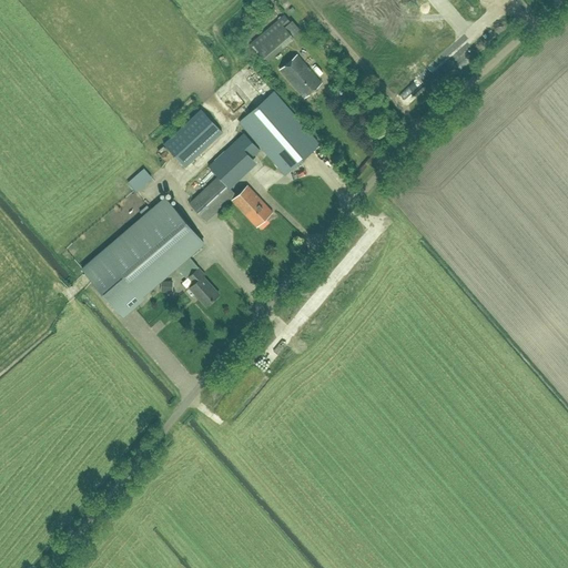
[(282,29),(290,22),(283,14),(252,42),(267,60),(292,40),(282,29)]
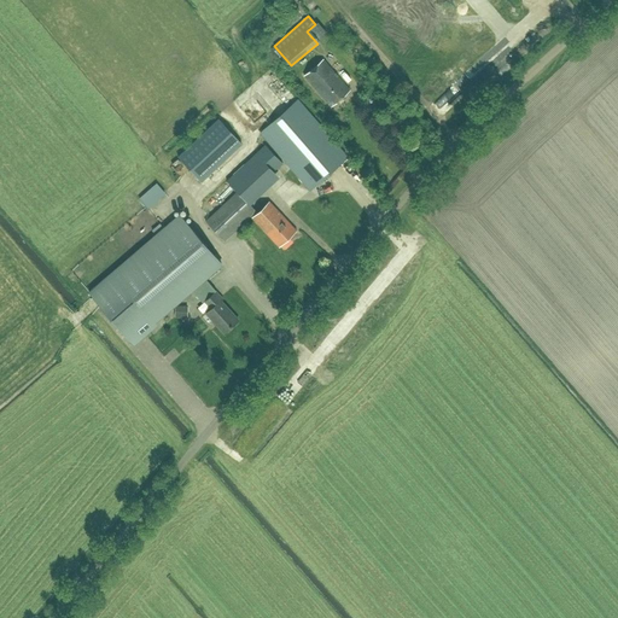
[(331,106),(349,91),(322,59),(304,76),(331,106)]
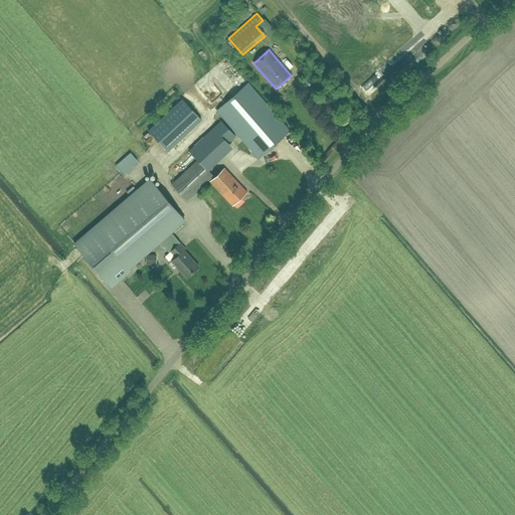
[(362,49),(360,56),(369,59),(372,51),(362,49)]
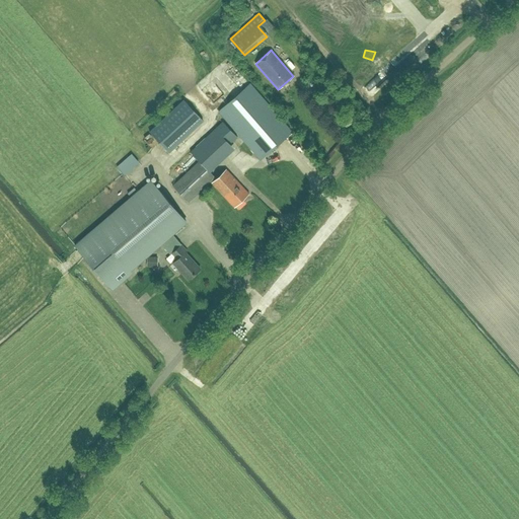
[(261,159),(291,132),(249,84),(219,110),(261,159)]
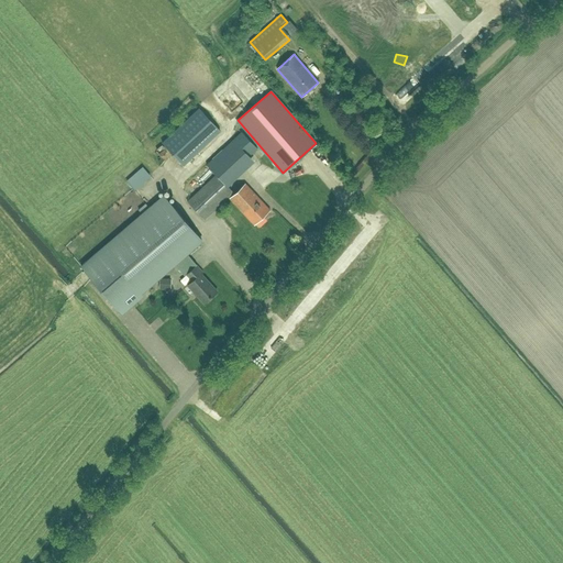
[(238,94),(231,97),(235,106),(242,103),(238,94)]
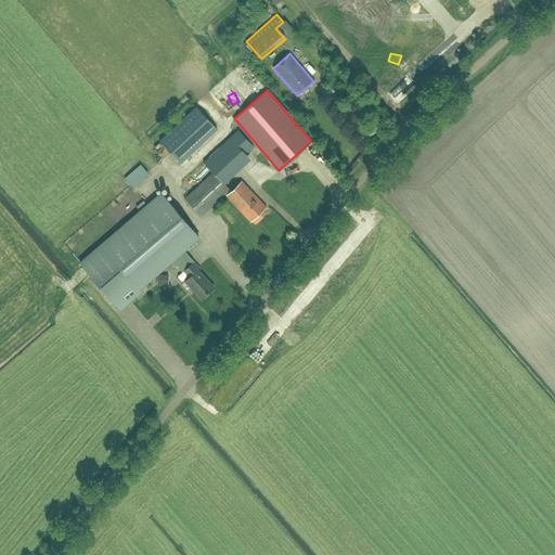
[(180,163),(217,129),(195,106),(159,141),(180,163)]
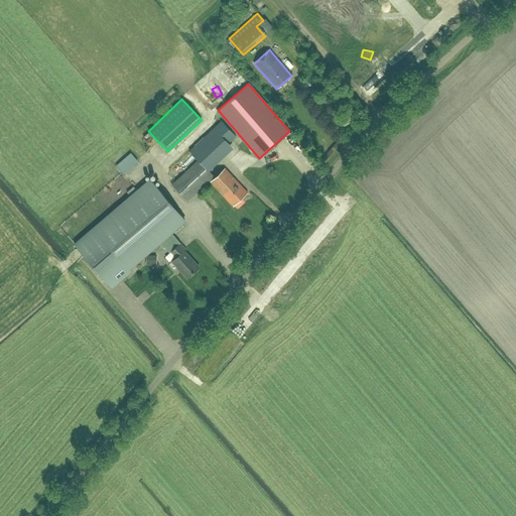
[(228,143),(236,136),(221,121),(188,150),(198,160),(171,184),(186,202),(214,176),(209,170),(233,148),(228,143)]
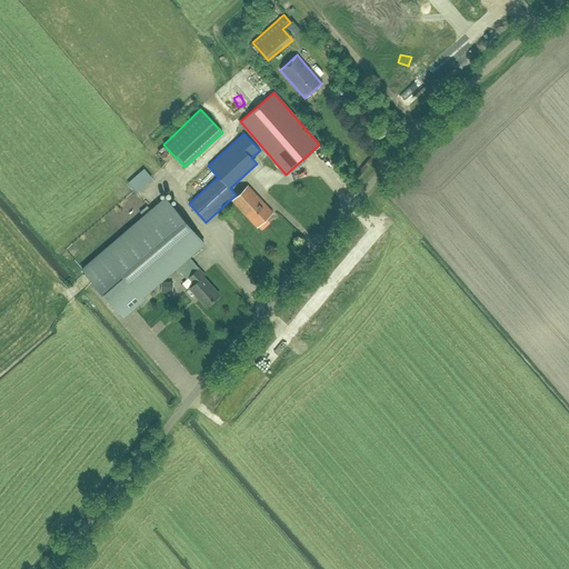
[(179,179),(188,186),(196,177),(187,169),(179,179)]
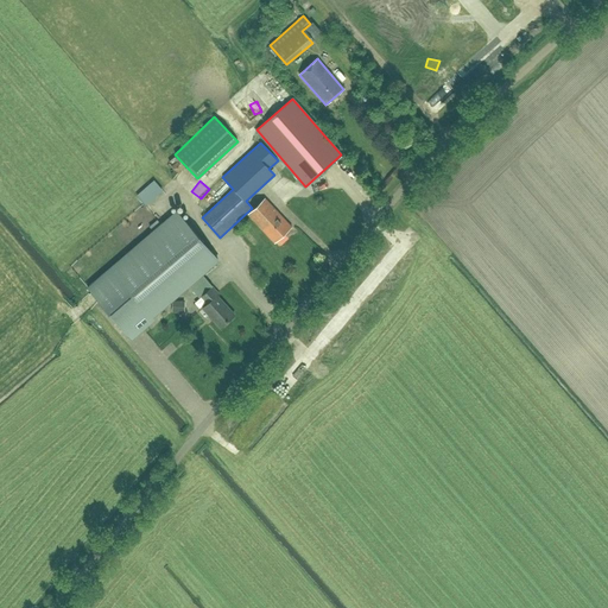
[(225,194),(229,189),(222,181),(216,185),(225,194)]
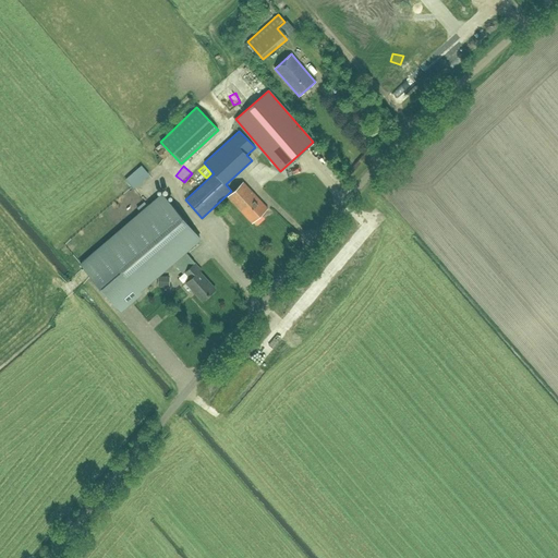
[(130,182),(145,201),(161,187),(154,177),(146,183),(140,174),(130,182)]
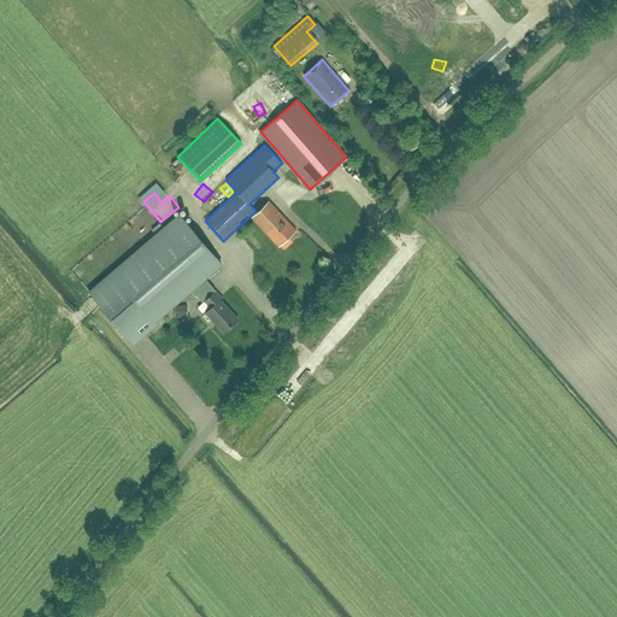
[(327,195),(318,199),(323,210),(331,205),(327,195)]
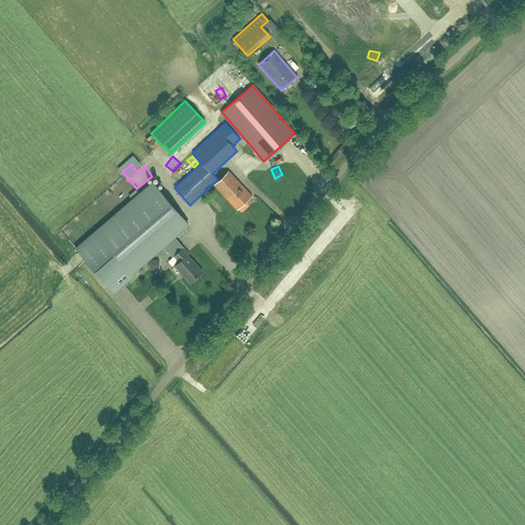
[(237,209),(251,196),(228,170),(213,185),(237,209)]
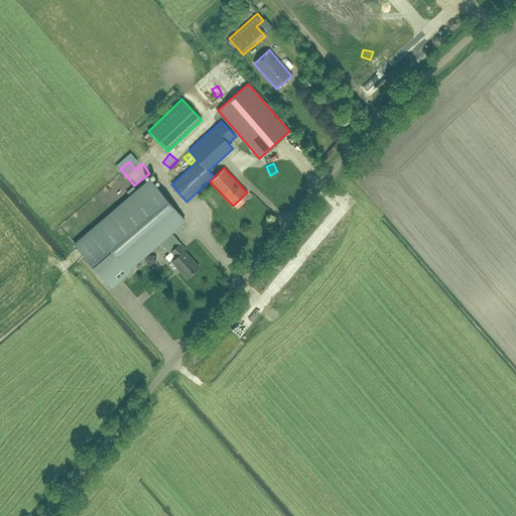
[(150,180),(75,245),(111,287),(130,271),(127,269),(184,221),(150,180)]
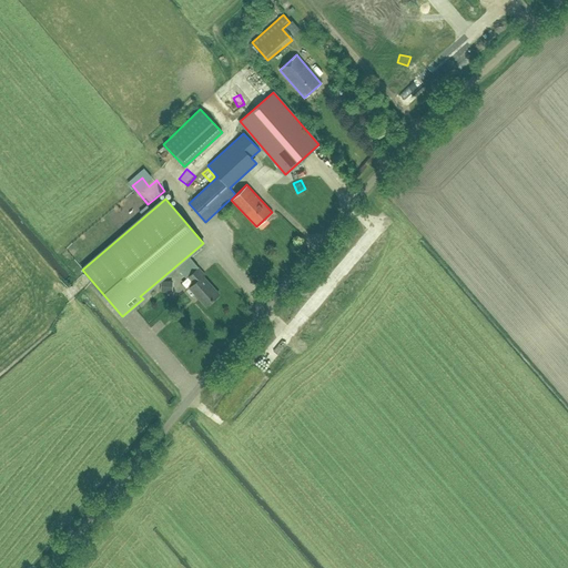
[(205,305),(219,294),(203,276),(204,275),(198,269),(189,276),(194,283),(189,287),(205,305)]
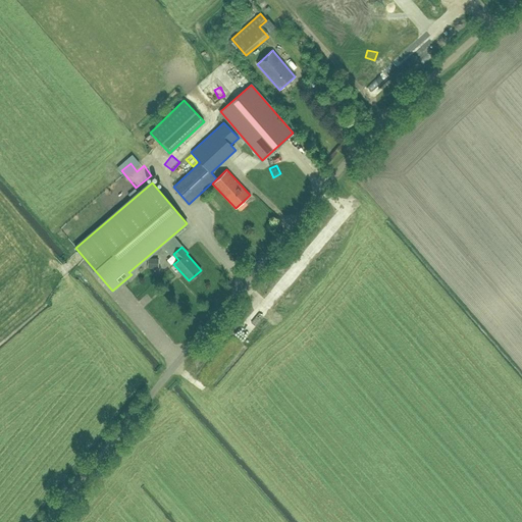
[(158,268),(158,258),(148,258),(148,268),(158,268)]
